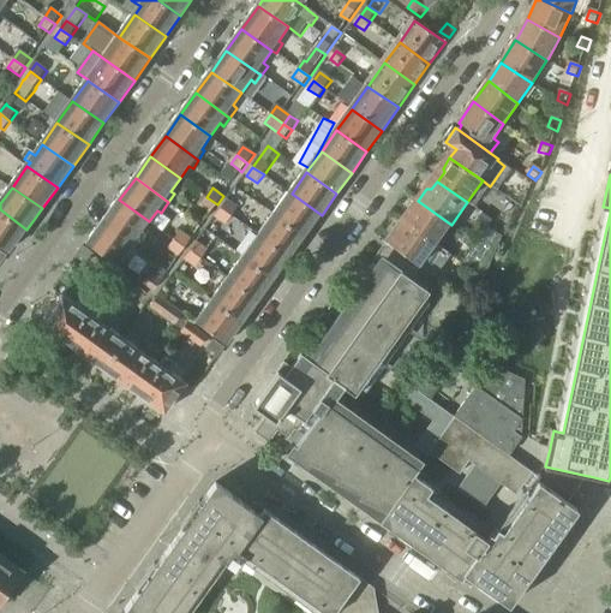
[(292,194),(275,216),(305,238),(322,215),(292,194)]
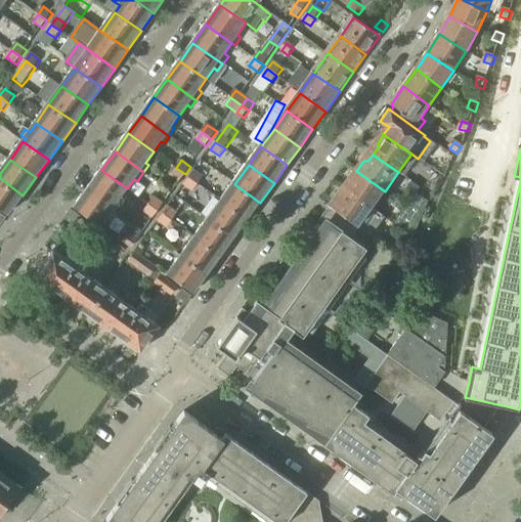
[(185,174),(176,168),(171,175),(180,182),(185,174)]
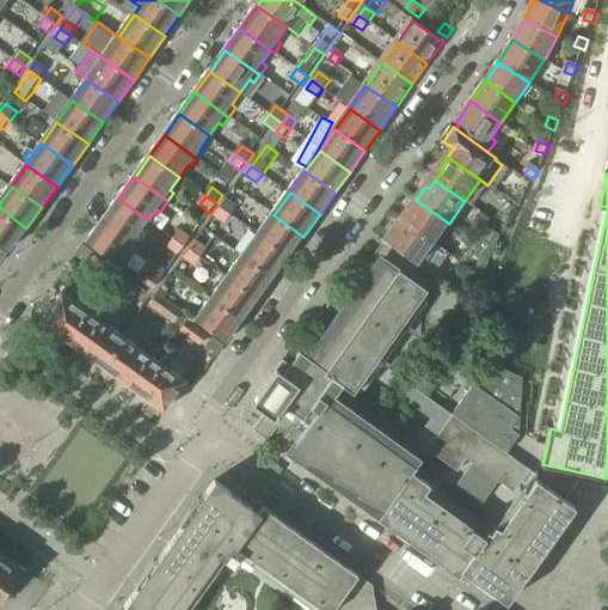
[(118,199),(103,221),(135,245),(141,237),(139,235),(148,220),(118,199)]
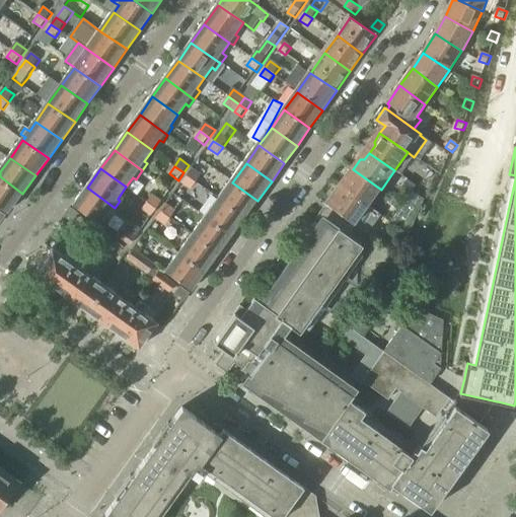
[(194,168),(188,176),(197,182),(202,175),(194,168)]
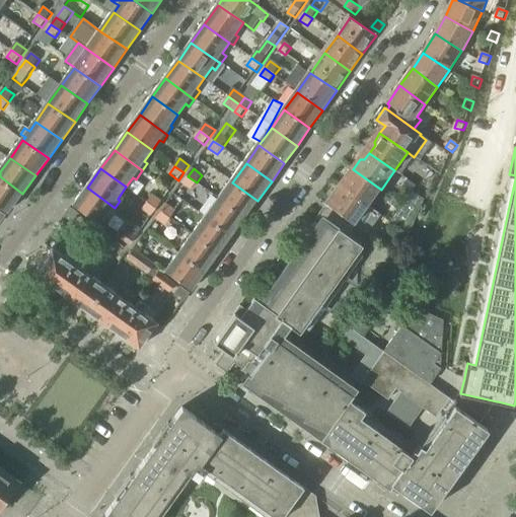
[(349,180),(343,188),(369,206),(381,190),(353,169),(347,177),(349,180)]
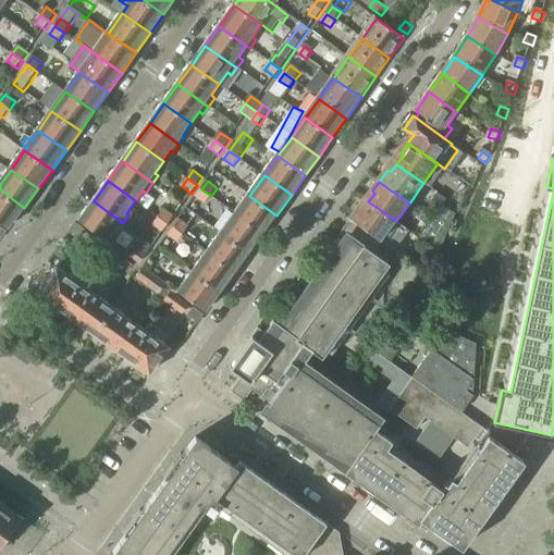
[(0,222),(8,229),(10,230),(24,208),(0,189),(0,222)]
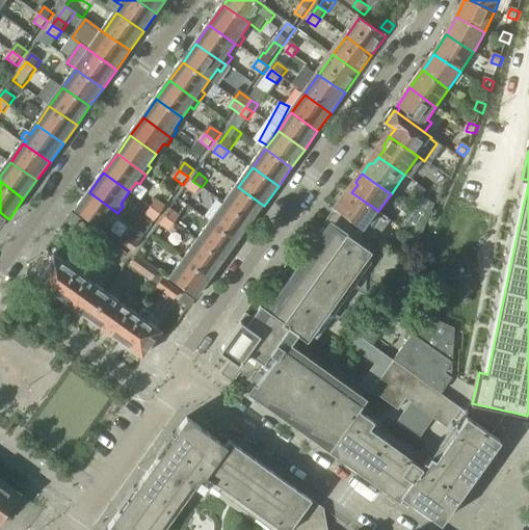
[(202,187),(192,181),(187,188),(196,195),(202,187)]
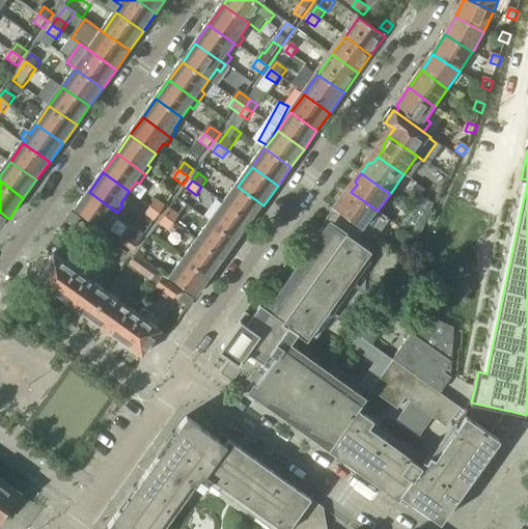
[(426,190),(417,184),(411,193),(421,199),(426,191),(426,190)]
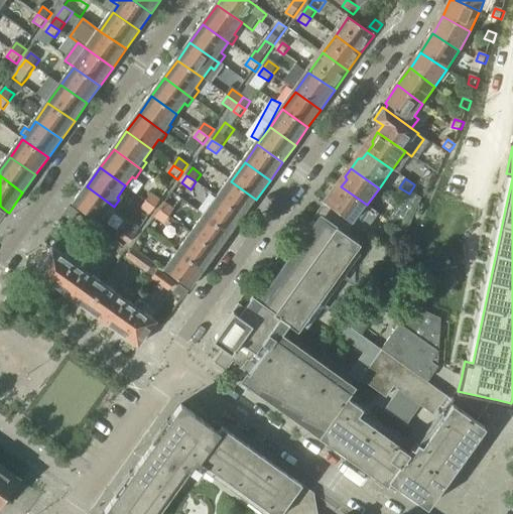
[(409,232),(412,233),(425,203),(422,201),(428,185),(420,179),(391,222),(408,235),(409,232)]
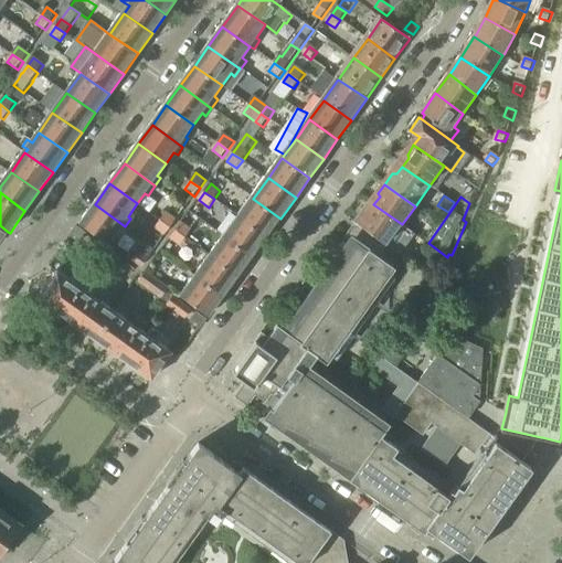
[(253,199),(240,219),(266,237),(281,219),(253,199)]
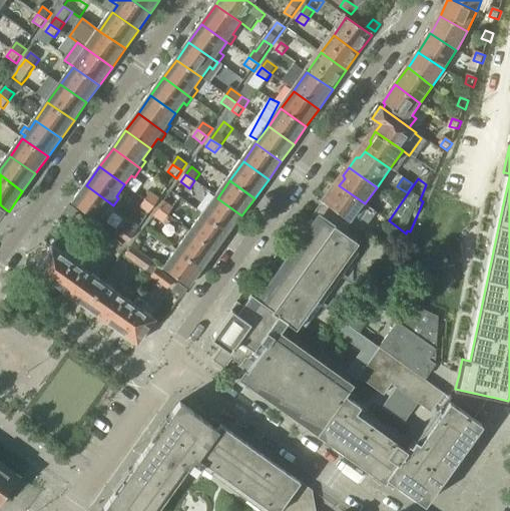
[(113,205),(86,185),(73,203),(98,221),(104,212),(107,214),(114,206),(113,205)]
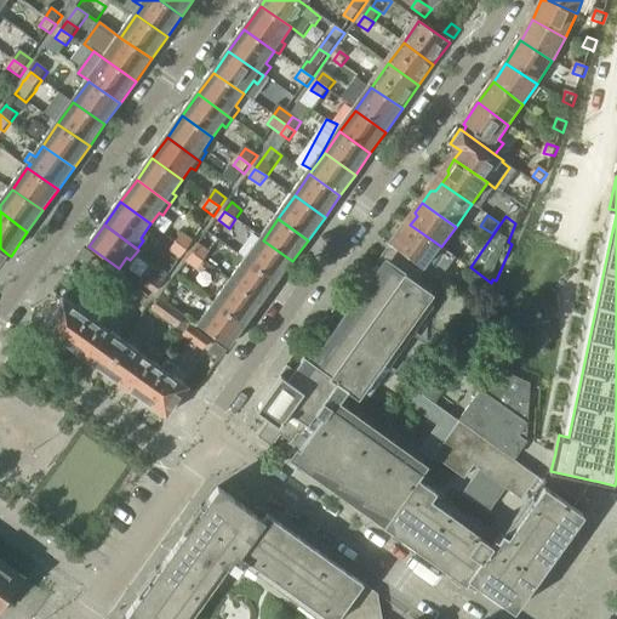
[(400,233),(390,246),(424,270),(441,246),(410,225),(404,234),(400,233)]
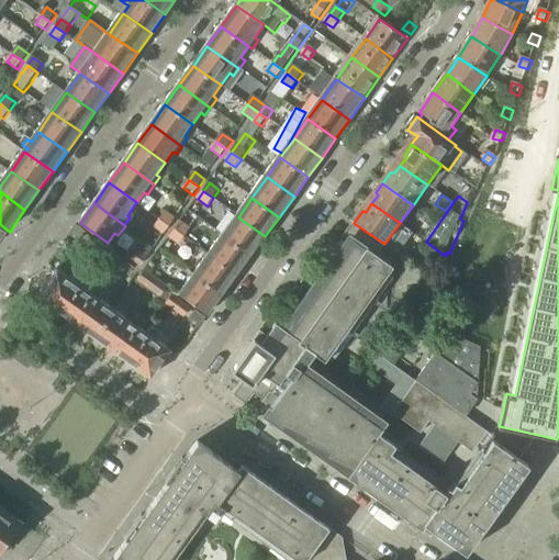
[(166,212),(160,220),(170,227),(176,220),(166,212)]
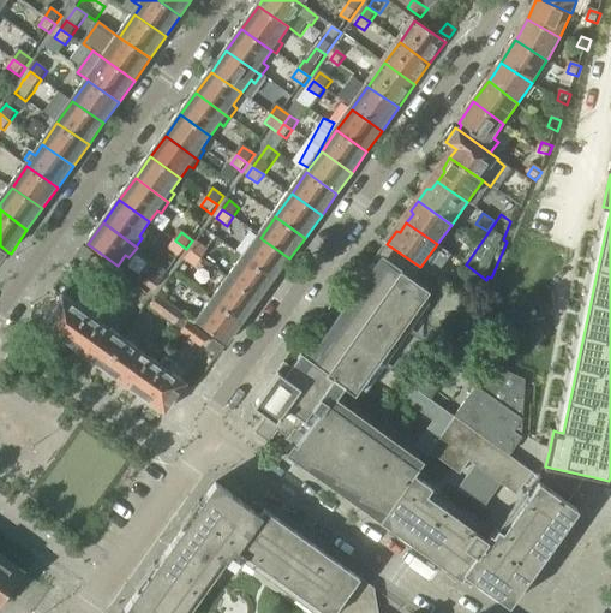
[(460,250),(469,256),(478,244),(469,237),(460,250)]
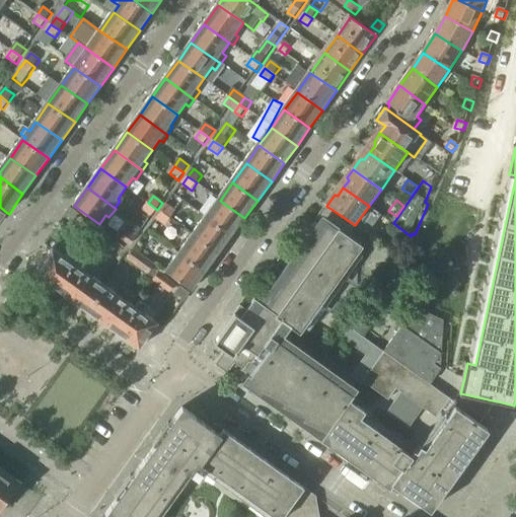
[(220,201),(207,218),(232,236),(244,218),(220,201)]
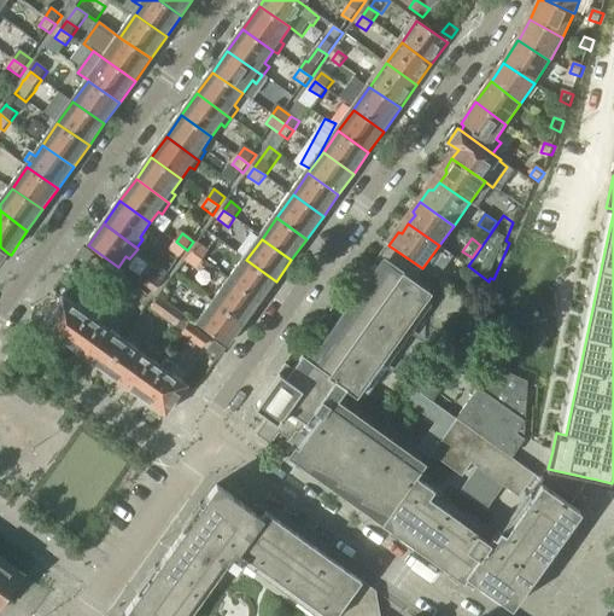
[(187,250),(176,242),(170,251),(181,260),(187,250)]
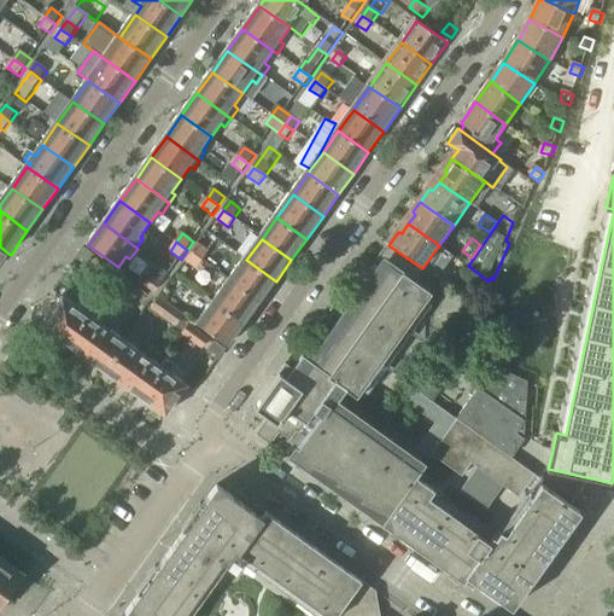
[(199,245),(193,254),(204,261),(210,253),(199,245)]
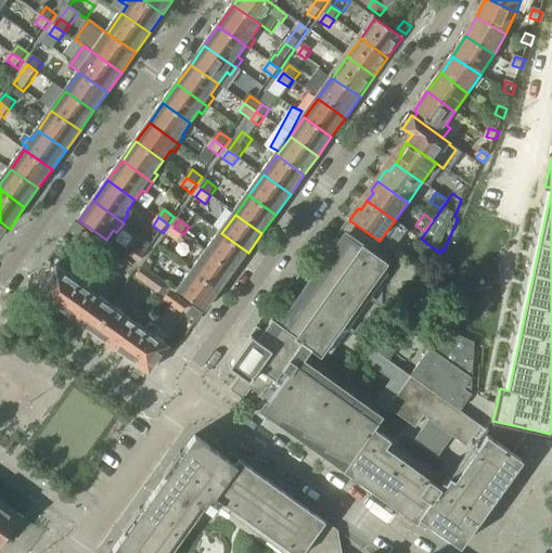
[(346,245),(329,269),(367,295),(389,265),(381,259),(388,249),(390,251),(392,248),(380,241),(349,220),(342,232),(350,239),(346,245)]
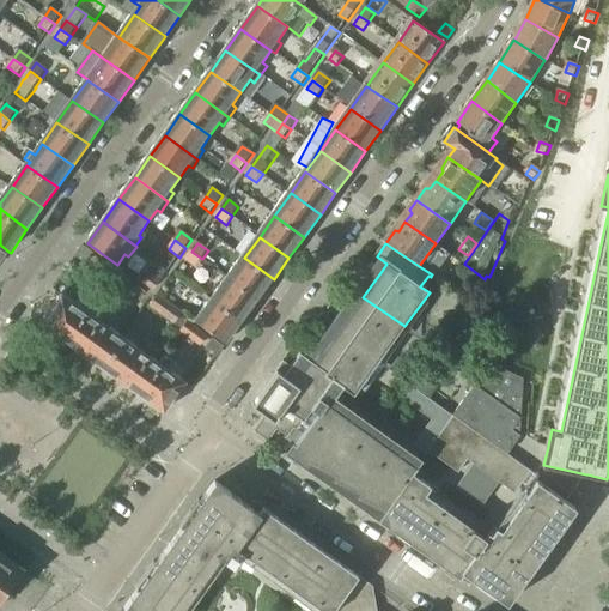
[(78,258),(79,258),(87,264),(95,254),(85,248),(78,258)]
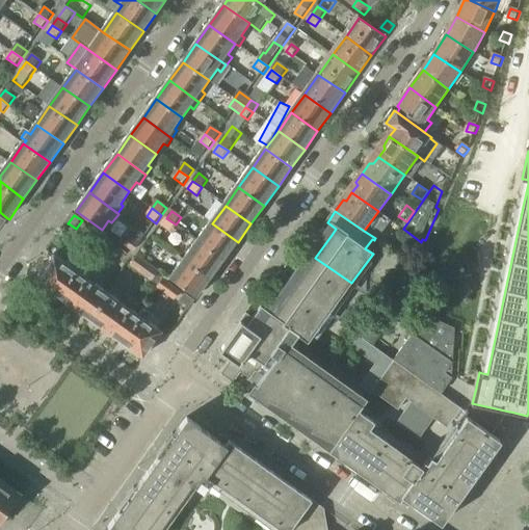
[(176,224),(166,218),(161,226),(170,232),(176,224)]
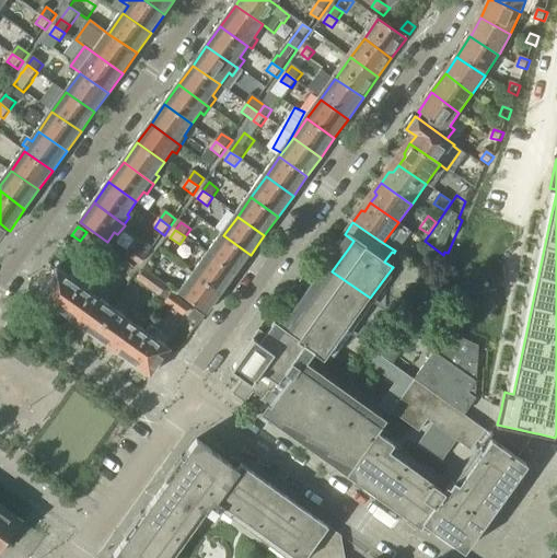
[(223,235),(209,255),(236,275),(251,255),(223,235)]
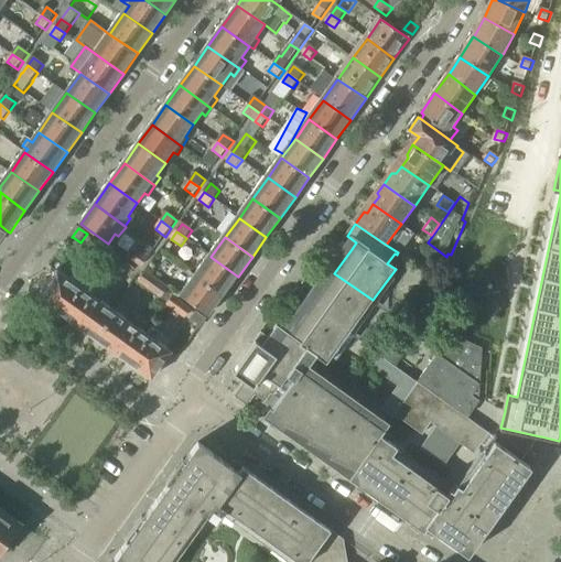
[(100,245),(93,256),(108,267),(116,256),(100,245)]
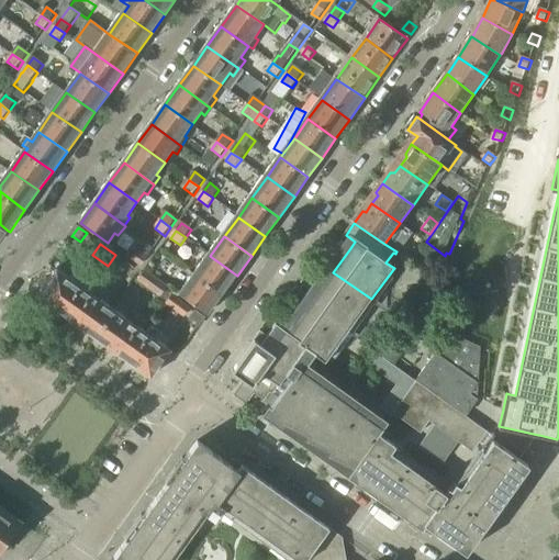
[(448,258),(438,252),(433,260),(443,266),(448,258)]
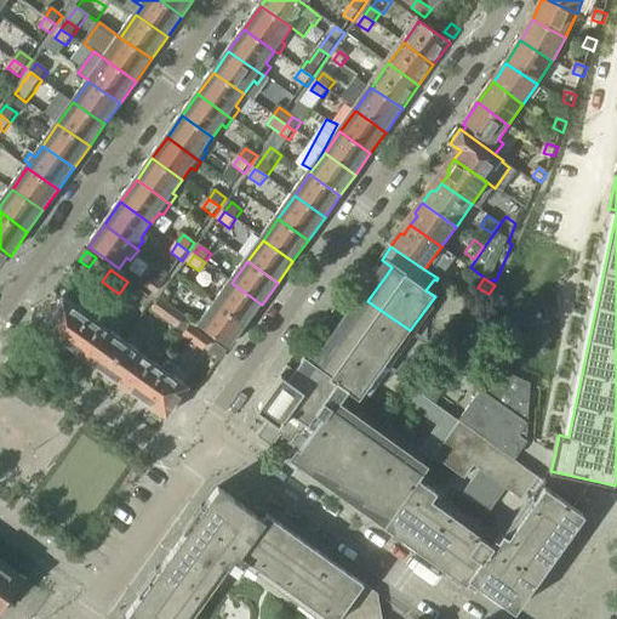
[(153,279),(146,288),(156,295),(164,287),(153,279)]
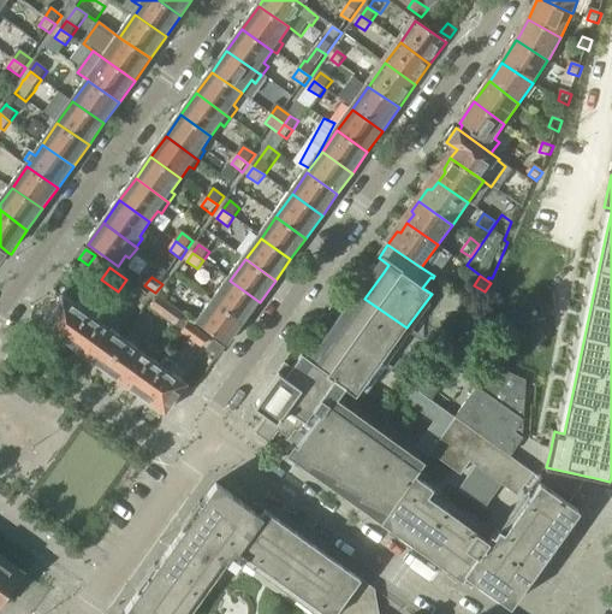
[(230,281),(214,302),(244,324),(260,302),(230,281)]
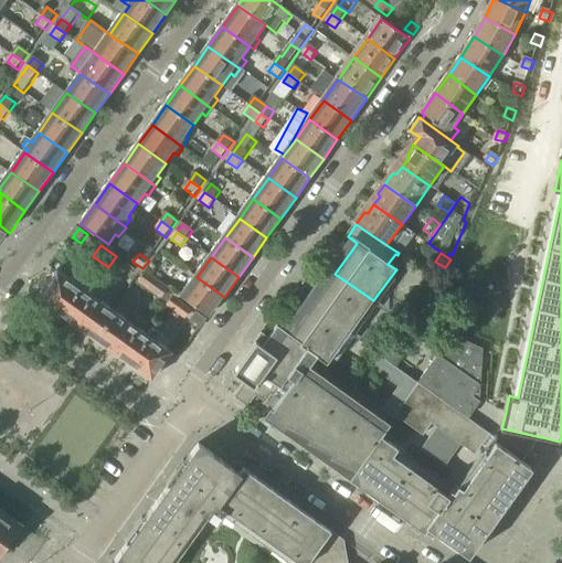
[(39,299),(73,324),(96,291),(95,289),(91,295),(82,288),(86,284),(74,275),(71,280),(59,272),(51,282),(50,283),(45,287),(46,287),(46,288),(39,299)]
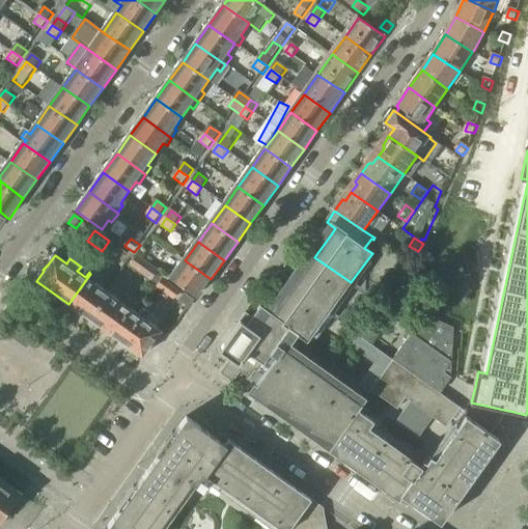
[(160,272),(138,256),(131,266),(154,281),(160,272)]
